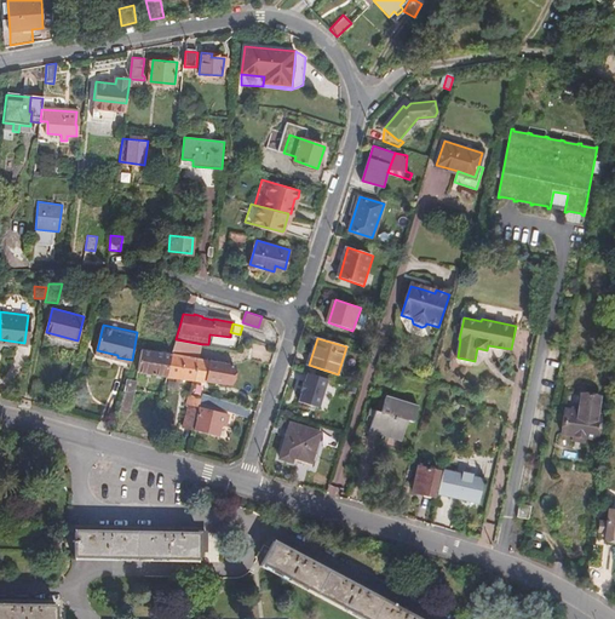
[(167,374),(206,380),(206,379),(230,383),(234,365),(200,359),(202,344),(176,339),(171,354),(167,374)]
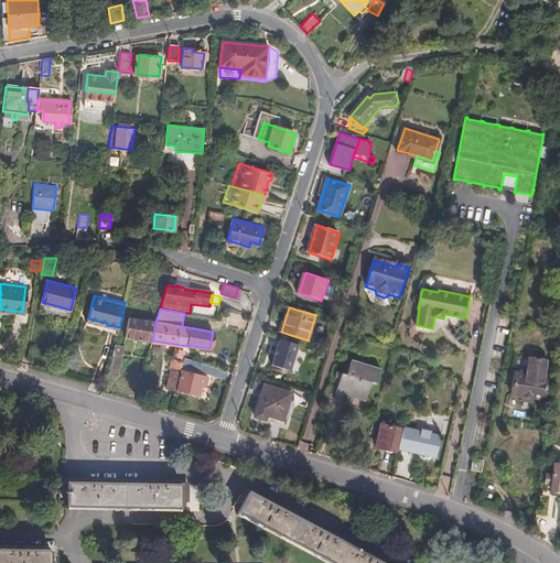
[(130,310),(129,317),(137,320),(139,311),(130,310)]
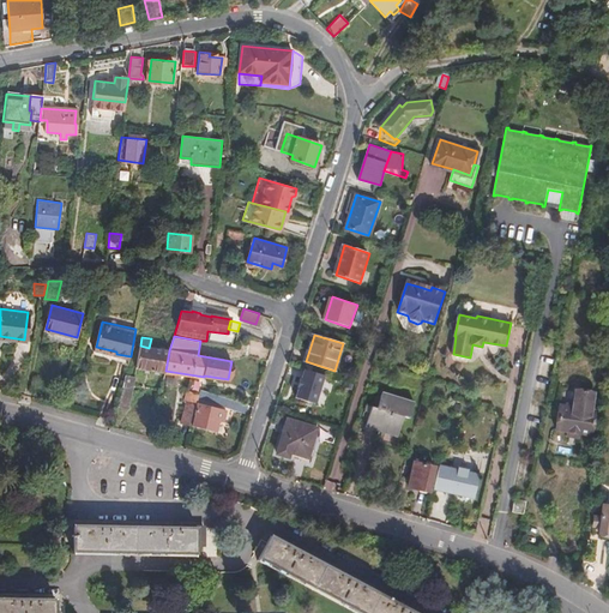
[(137,366),(166,371),(169,350),(149,348),(140,346),(137,366)]
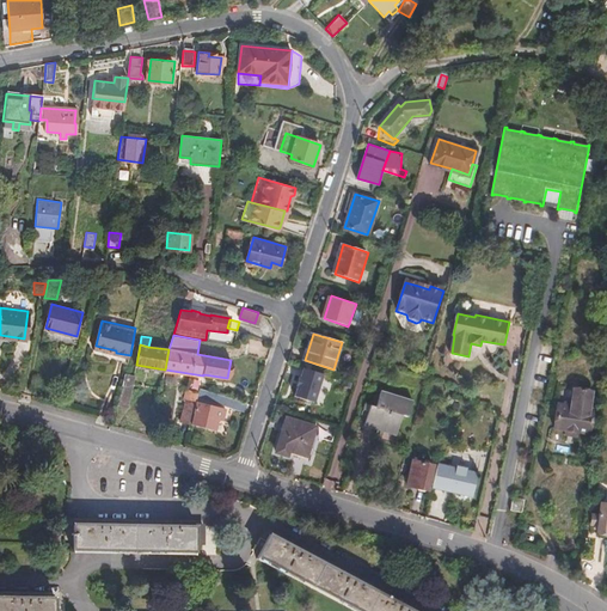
[(128,368),(126,378),(135,380),(138,371),(128,368)]
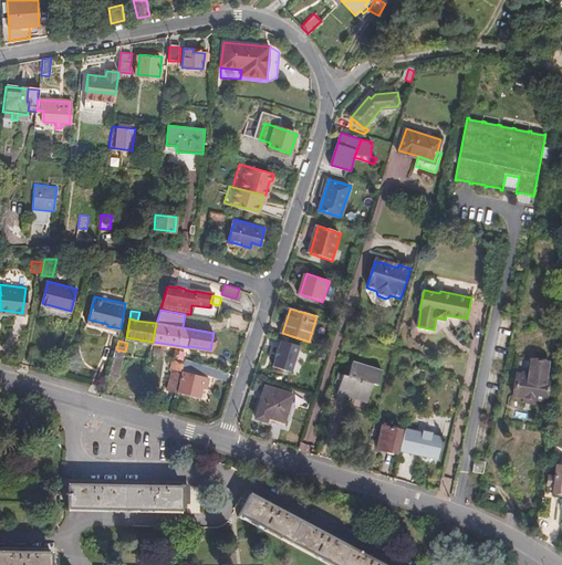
[(110,370),(120,373),(125,352),(116,349),(115,348),(110,370)]
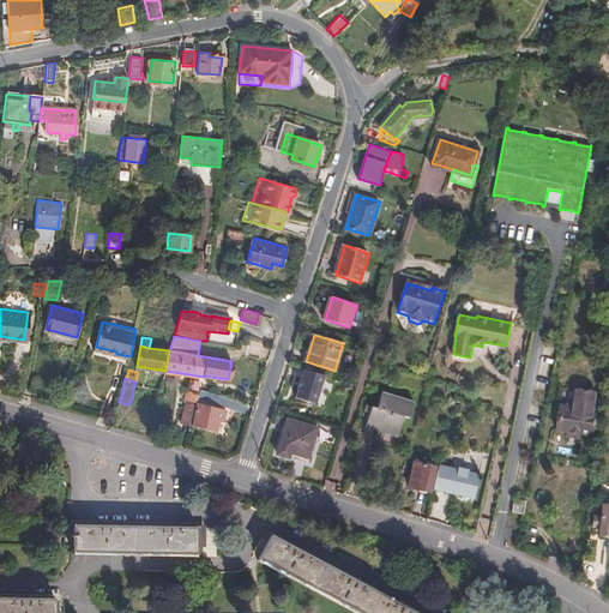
[(336,389),(351,394),(355,384),(339,379),(336,389)]
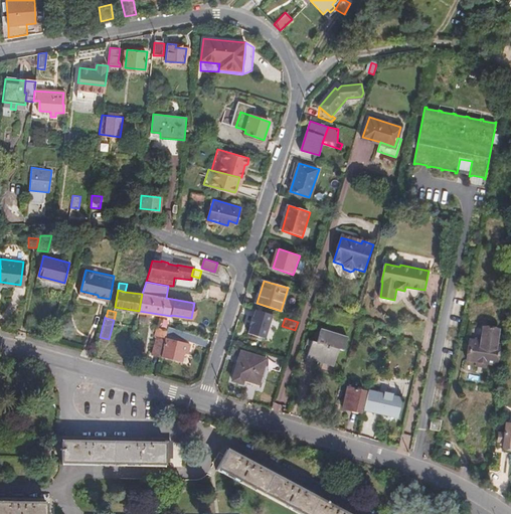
[(278,325),(257,319),(250,337),(272,344),(278,325)]
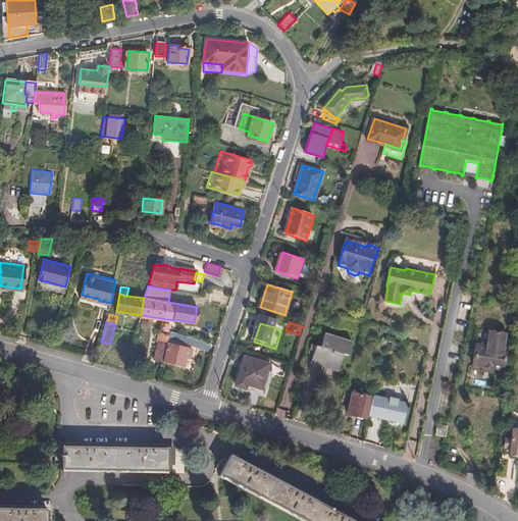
[(169,333),(167,341),(167,344),(175,346),(177,340),(194,346),(196,339),(171,330),(169,333)]
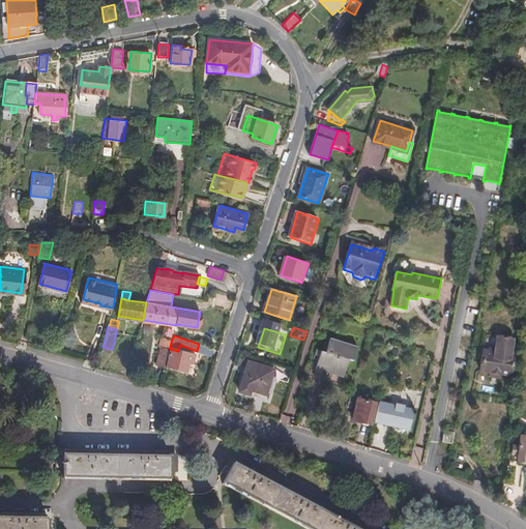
[(322,350),(321,355),(317,368),(344,377),(350,359),(355,360),(359,347),(333,338),(328,352),(322,350)]
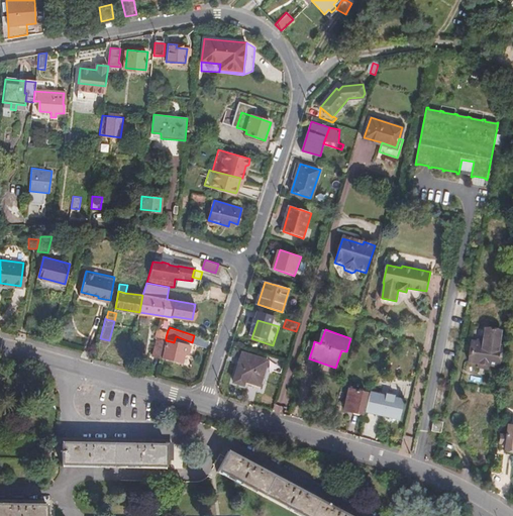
[(476,363),(486,365),(496,367),(499,347),(497,346),(500,332),(483,329),(480,343),(470,341),(467,362),(476,363)]
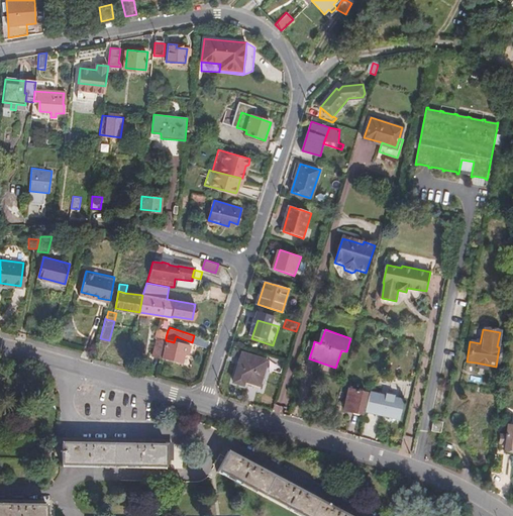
[(152,355),(162,357),(164,347),(166,340),(166,337),(158,335),(152,355)]
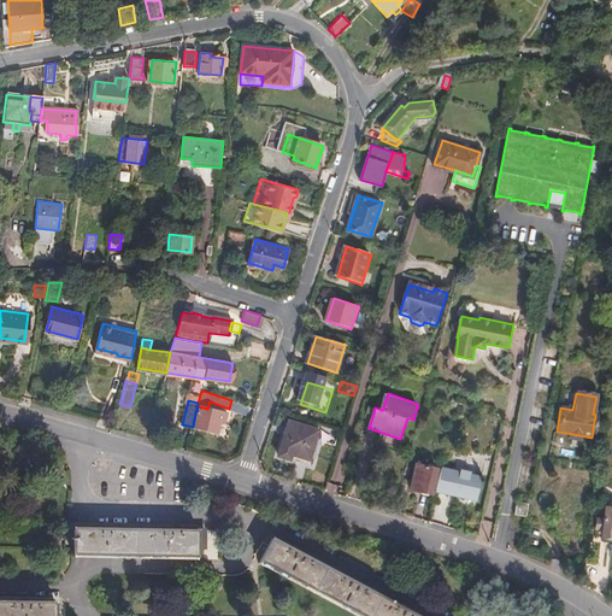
[(247,415),(249,405),(231,400),(229,409),(247,415)]
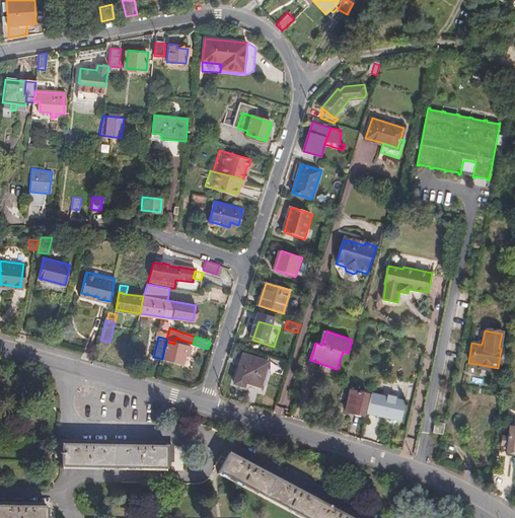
[(390,347),(391,340),(385,339),(383,346),(390,347)]
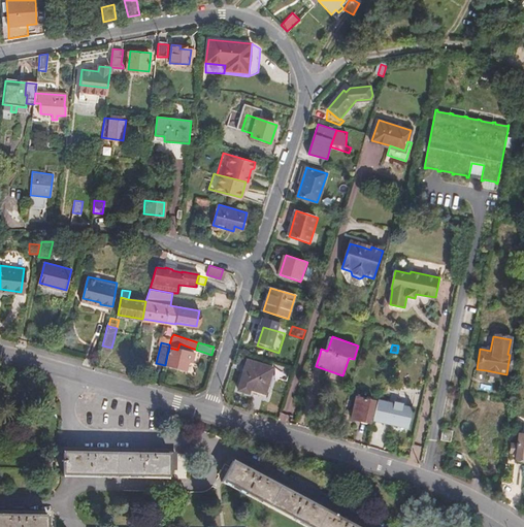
[(168,356),(166,365),(186,370),(190,354),(177,350),(169,348),(167,355),(168,356)]
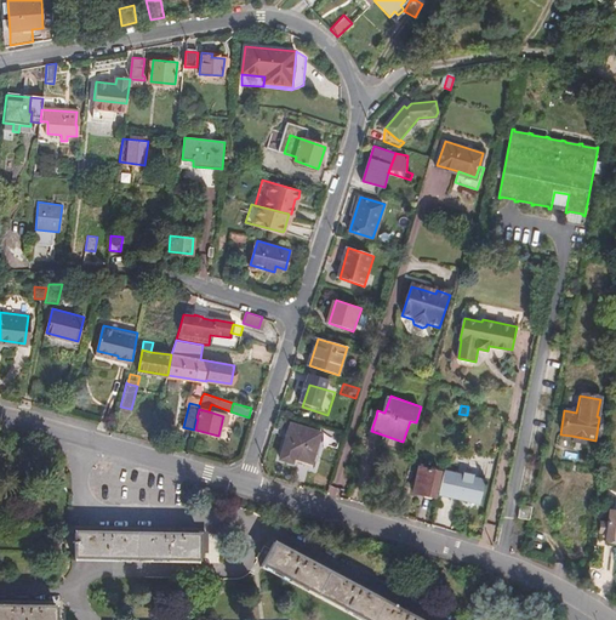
[(334,415),(330,422),(341,426),(344,419),(334,415)]
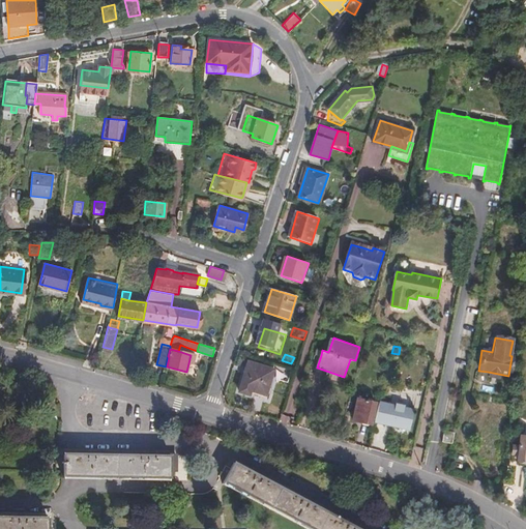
[(267,394),(270,384),(274,370),(250,361),(240,391),(251,394),(253,390),(267,394)]
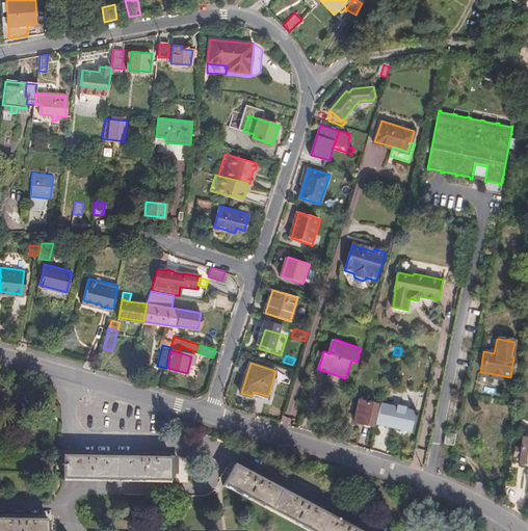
[(274,387),(271,386),(268,396),(254,392),(252,396),(270,401),(274,387)]
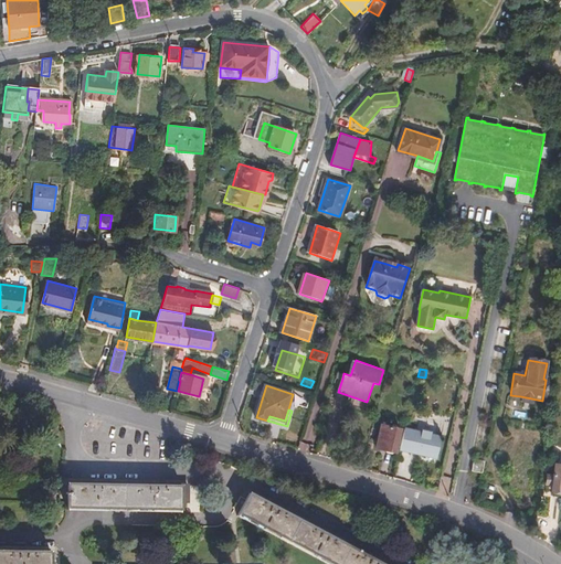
[(401,432),(403,424),(385,418),(383,426),(401,432)]
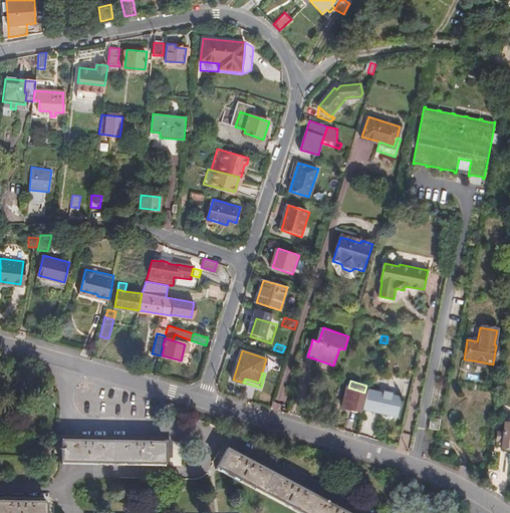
[(358,413),(364,393),(348,388),(342,408),(358,413)]
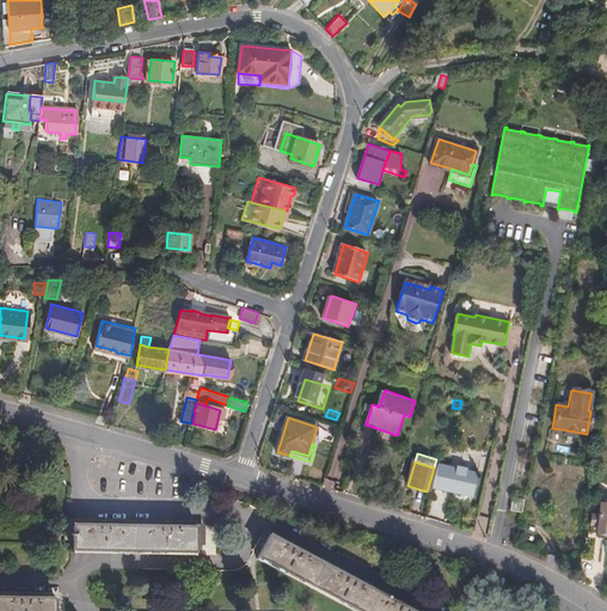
[(440,464),(434,488),(447,490),(447,488),(453,489),(452,493),(473,498),(479,472),(458,468),(457,470),(452,469),(452,466),(440,464)]
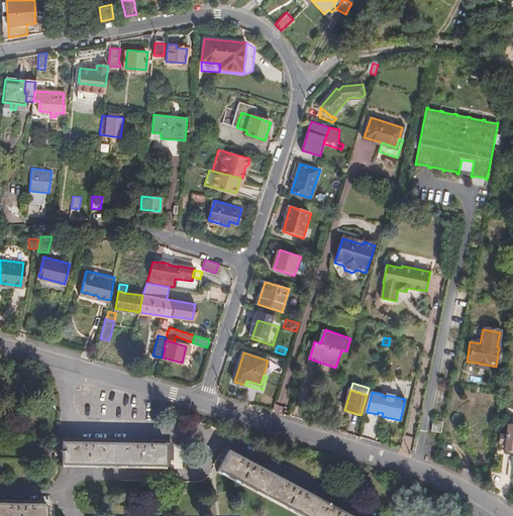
[(445,431),(448,420),(438,418),(436,429),(445,431)]
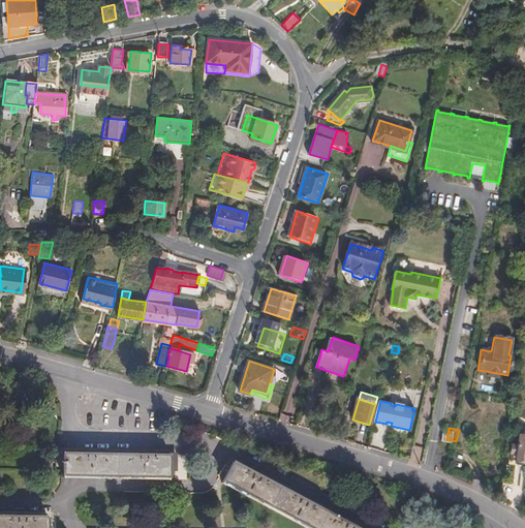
[(524,436),(519,436),(517,446),(512,445),(511,454),(516,455),(516,461),(524,462),(524,436)]
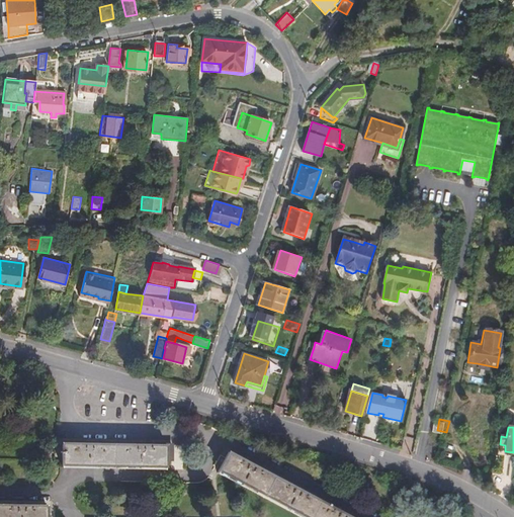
[(167,466),(167,457),(167,443),(64,442),(64,465),(167,466)]
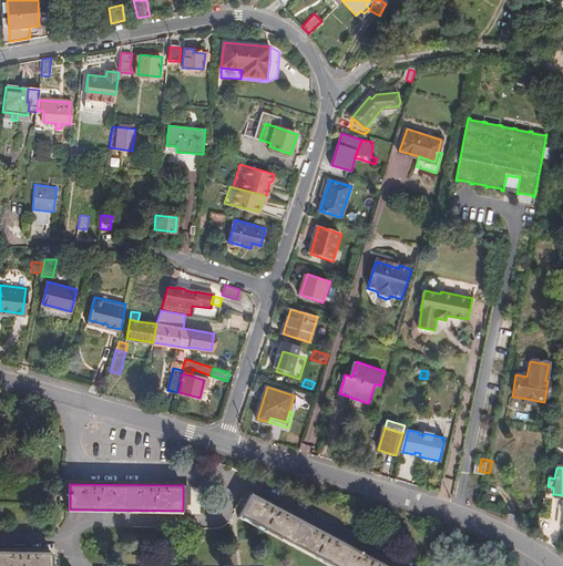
[(335,565),(389,565),(255,493),(242,516),(335,565)]
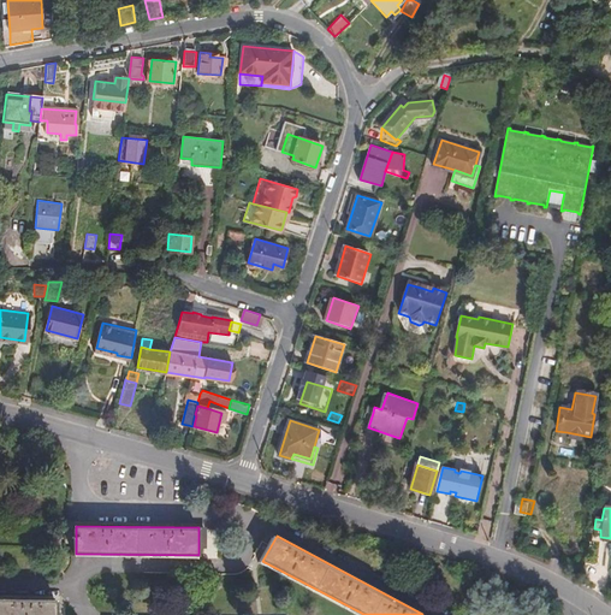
[(55,614),(55,599),(0,598),(0,614),(55,614)]
